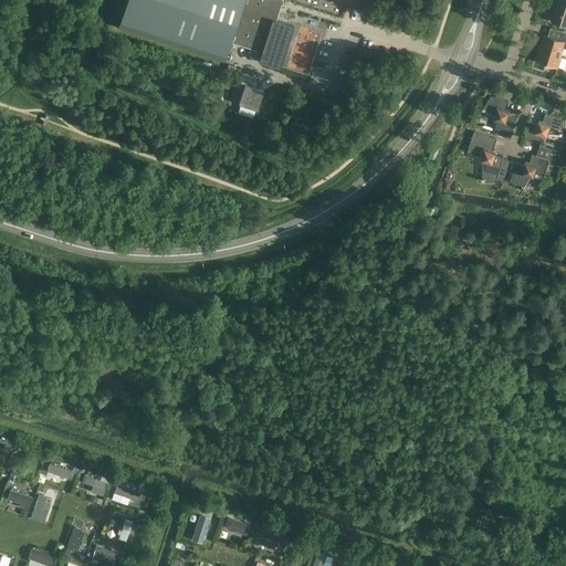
[(126,0),(117,28),(223,62),(230,42),(261,52),(258,61),(280,67),(293,25),(275,20),(282,0),(126,0)]
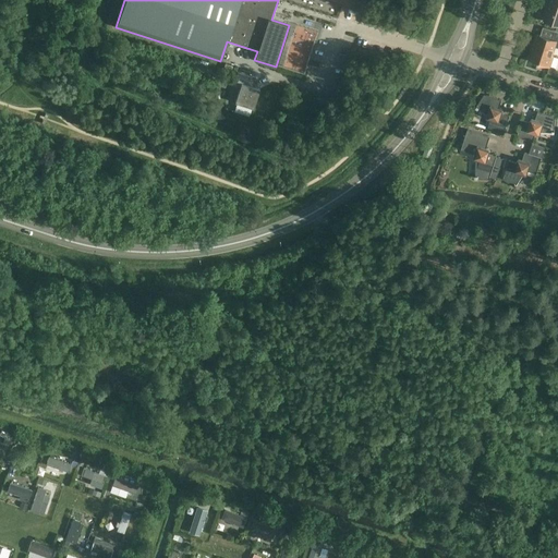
[(548,5),(547,10),(544,20),(557,24),(557,0),(547,0),(546,5),(548,5)]
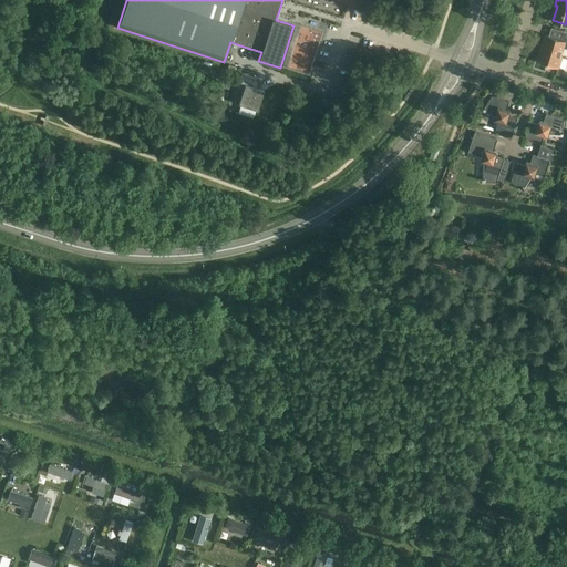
[(544,47),(542,52),(538,61),(546,63),(546,64),(558,69),(562,57),(560,57),(563,48),(566,49),(566,32),(563,31),(560,40),(545,35),(542,45),(544,47)]
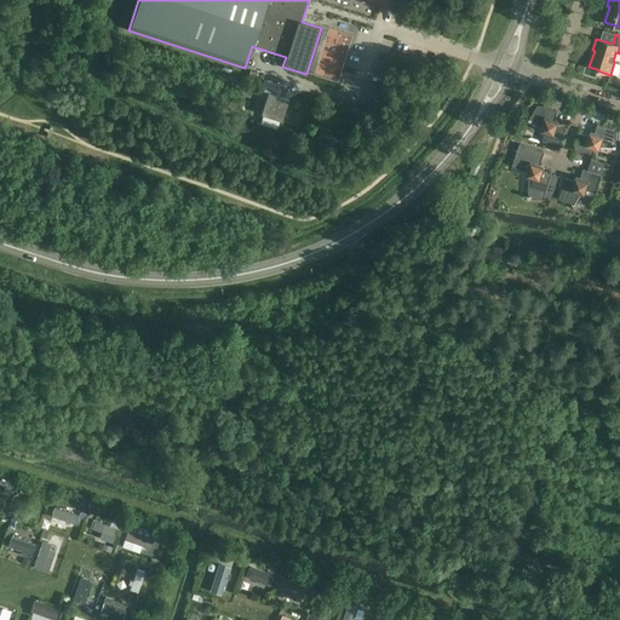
[(216,91),(225,95),(229,81),(219,79),(216,91)]
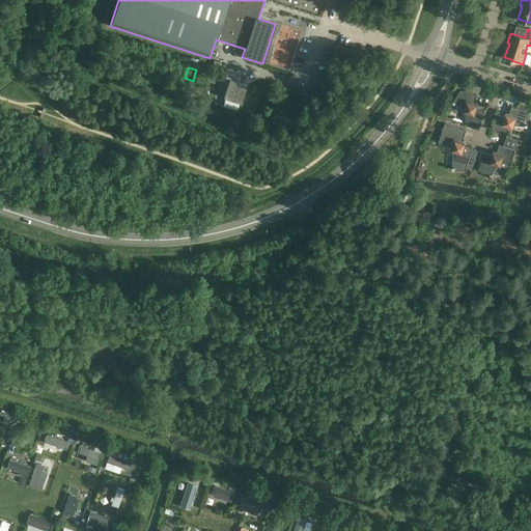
[(241,103),(247,85),(236,82),(240,74),(225,70),(222,82),(227,84),(223,98),(241,103)]
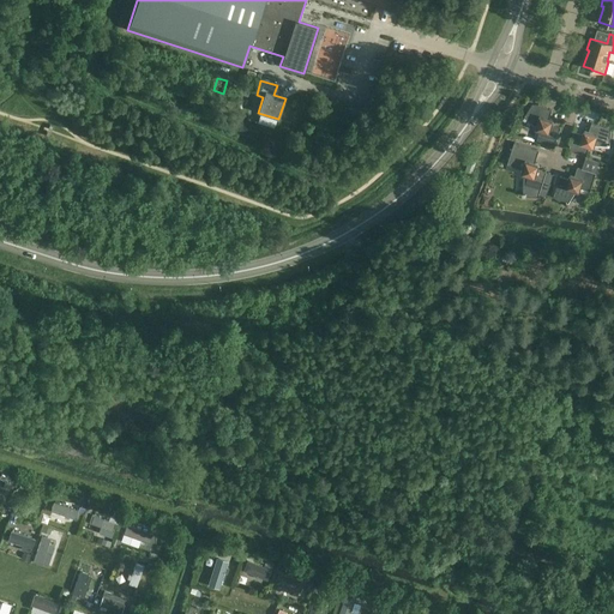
[(548,121),(549,119),(552,110),(533,104),(523,119),(525,120),(527,120),(536,126),(535,130),(536,131),(540,132),(536,140),(554,146),(560,127),(549,124),(548,121)]
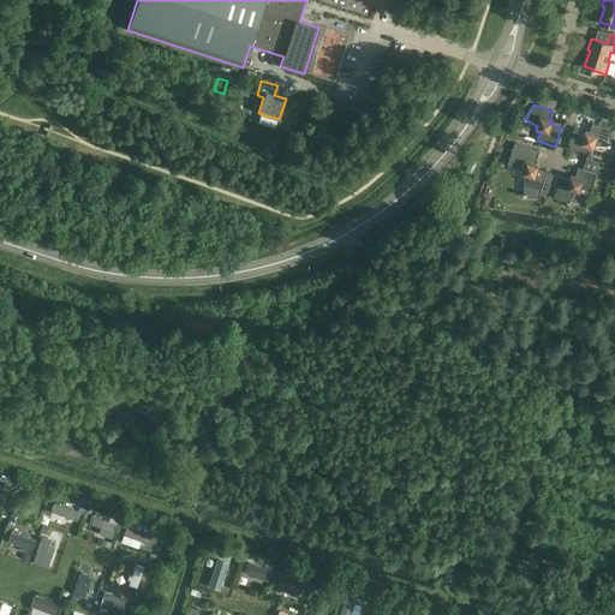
[(586,136),(584,135),(575,132),(569,151),(587,156),(590,148),(593,149),(595,148),(596,145),(608,145),(608,147),(610,147),(611,130),(592,124),(589,135),(586,136)]
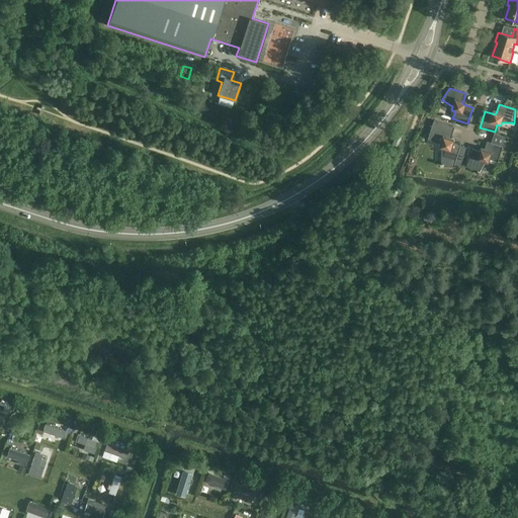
[(450,140),(451,138),(454,127),(434,120),(428,139),(440,143),(439,147),(440,148),(442,148),(441,163),(440,166),(454,166),(460,146),(451,143),(450,140)]
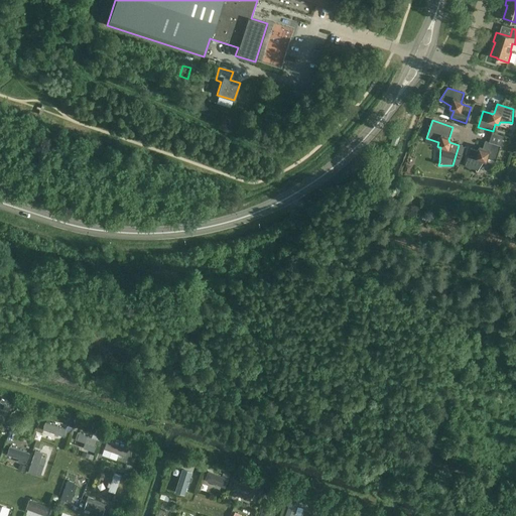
[(480,151),(478,150),(471,148),(465,165),(477,173),(478,171),(484,161),(486,162),(487,162),(488,158),(496,161),(500,146),(485,141),(482,150),(480,151)]
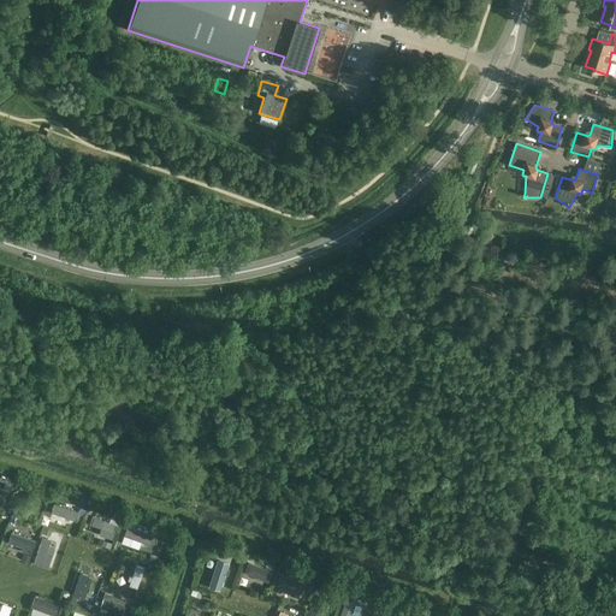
[(6,478),(4,483),(11,486),(13,480),(6,477),(6,478)]
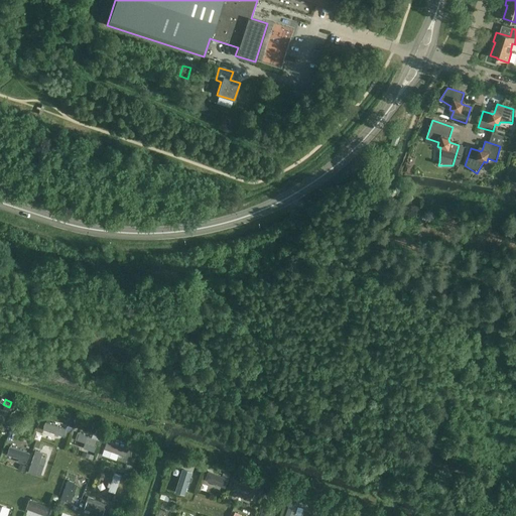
[(61,435),(65,428),(45,421),(42,429),(61,435)]
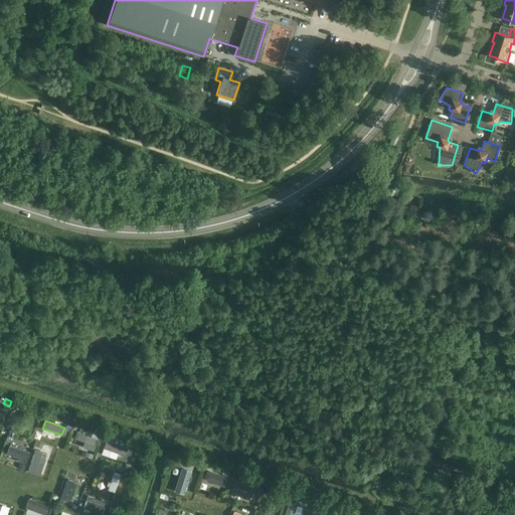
[(97,439),(75,432),(73,439),(95,446),(97,439)]
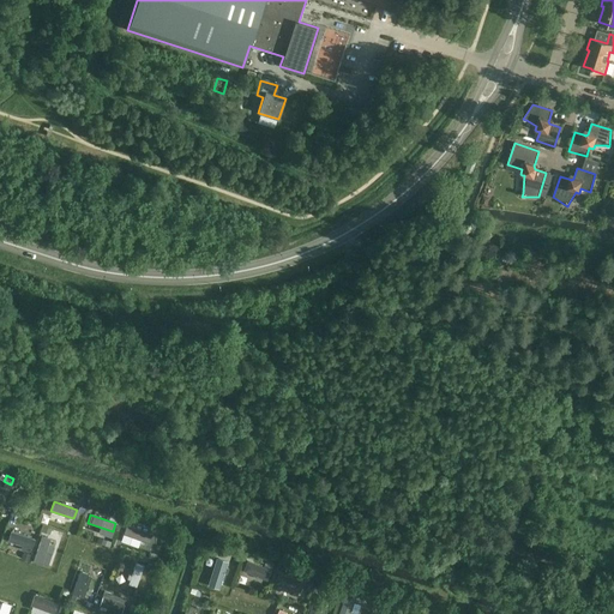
[(152,533),(126,524),(122,534),(149,543),(152,533)]
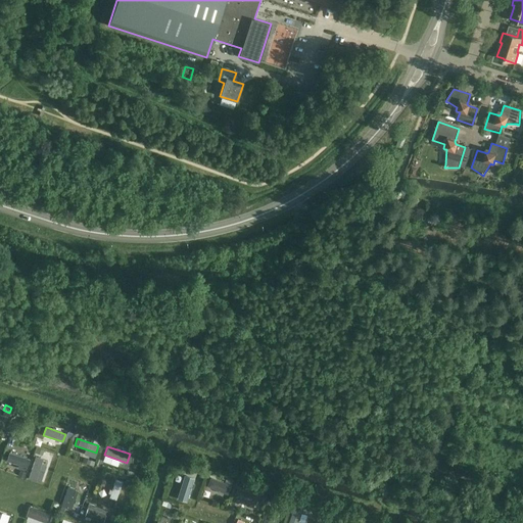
[(31,459),(9,452),(6,461),(28,468),(31,459)]
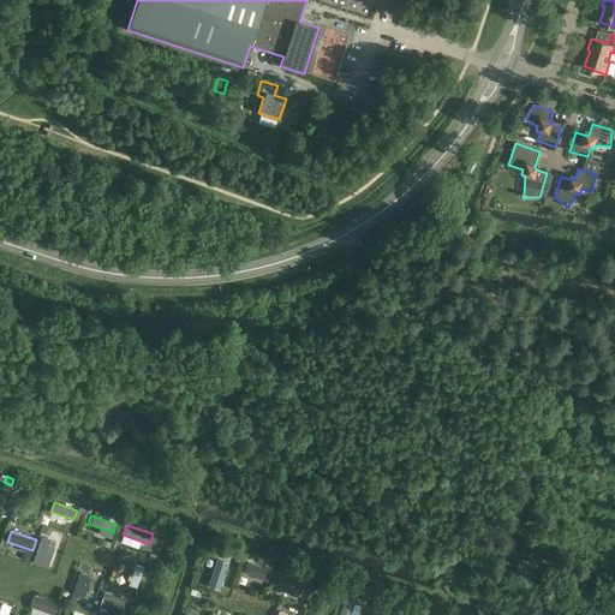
[(42,537),(33,562),(41,566),(51,541),(42,537)]
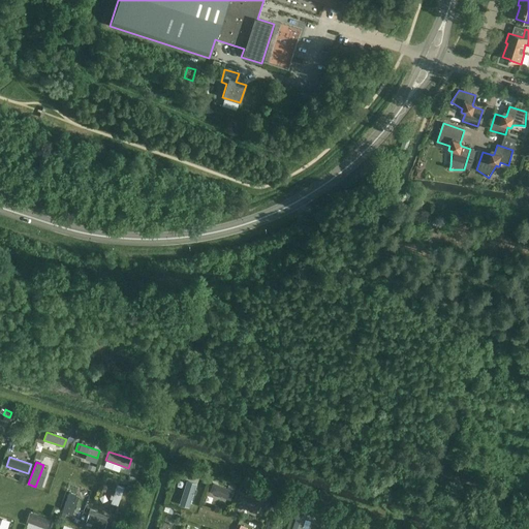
[(191,466),(189,472),(196,475),(198,469),(191,466)]
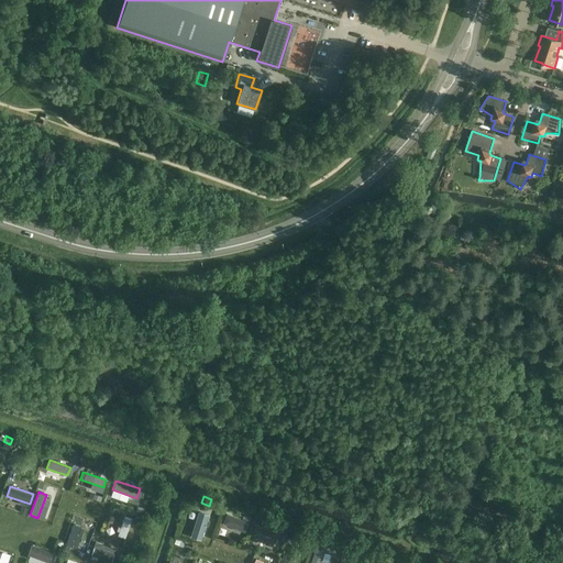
[(198,511),(190,537),(201,540),(209,515),(198,511)]
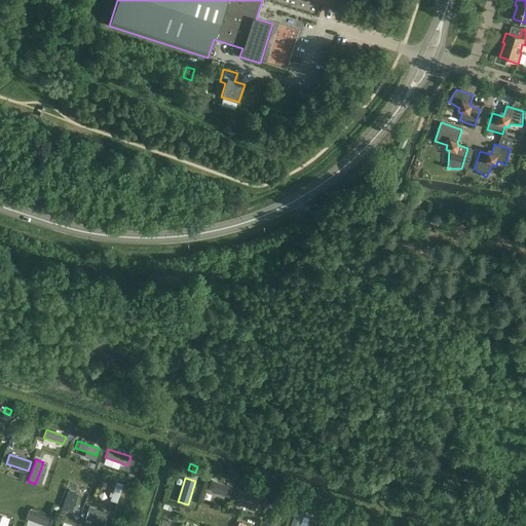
[(116,503),(123,484),(117,481),(110,500),(116,503)]
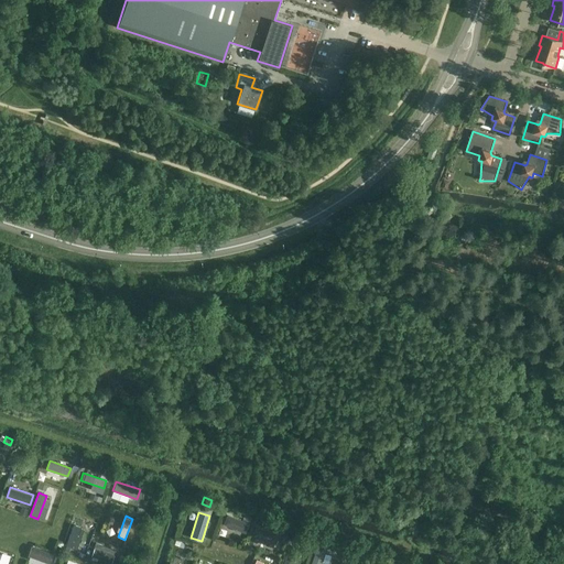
[(225,524),(245,531),(248,523),(228,516),(225,524)]
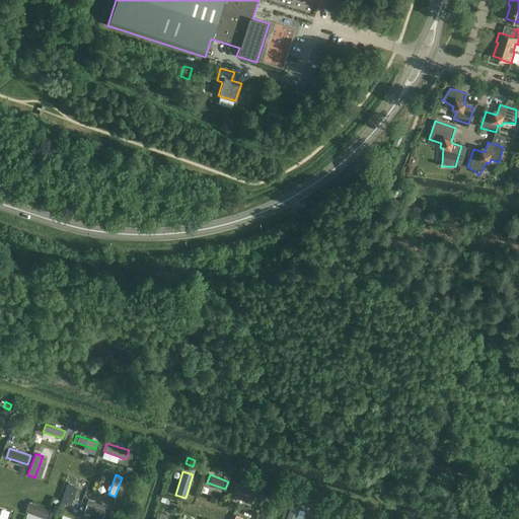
[(84,478),(77,480),(79,487),(86,486),(84,478)]
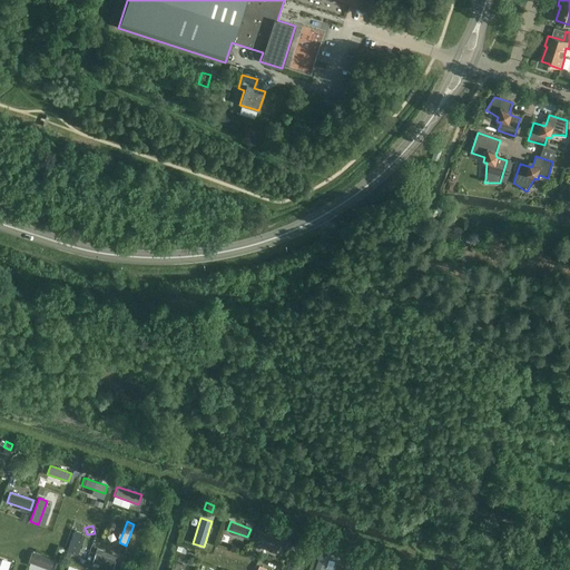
[(77,553),(84,533),(76,530),(68,551),(77,553)]
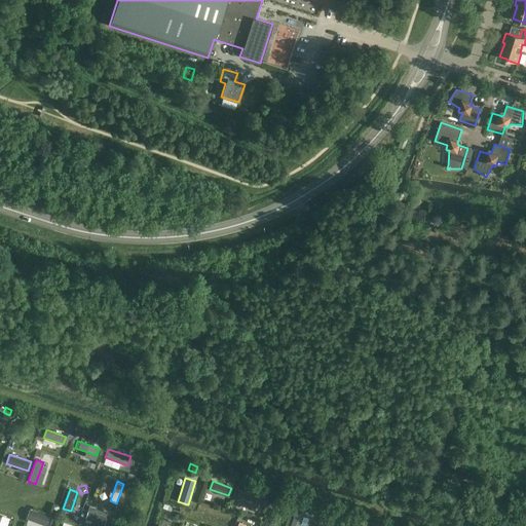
[(259,497),(239,490),(236,498),(256,505),(259,497)]
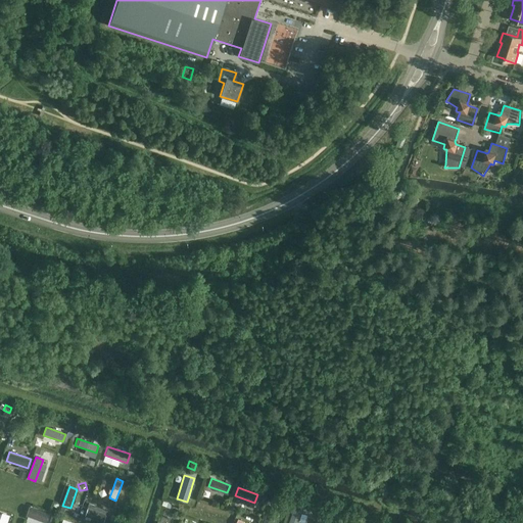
[(260,494),(257,503),(265,505),(267,496),(260,494)]
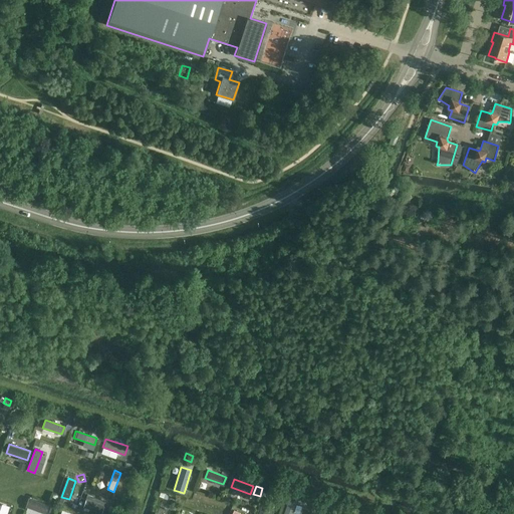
[(283,513),(293,513),(299,498),(290,495),(283,513)]
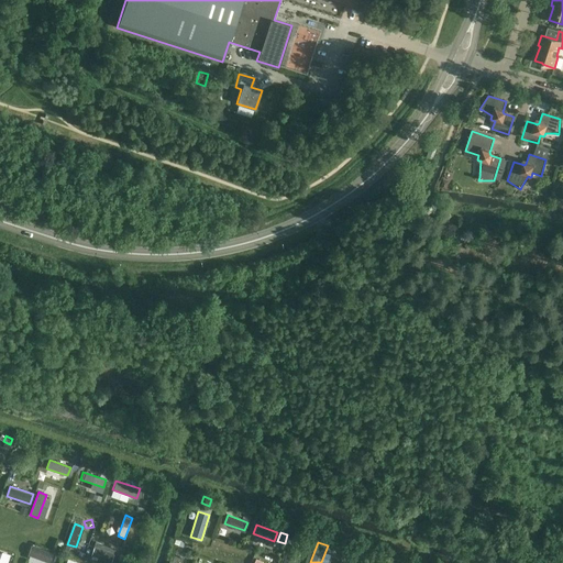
[(53,552),(32,545),(29,555),(51,562),(53,552)]
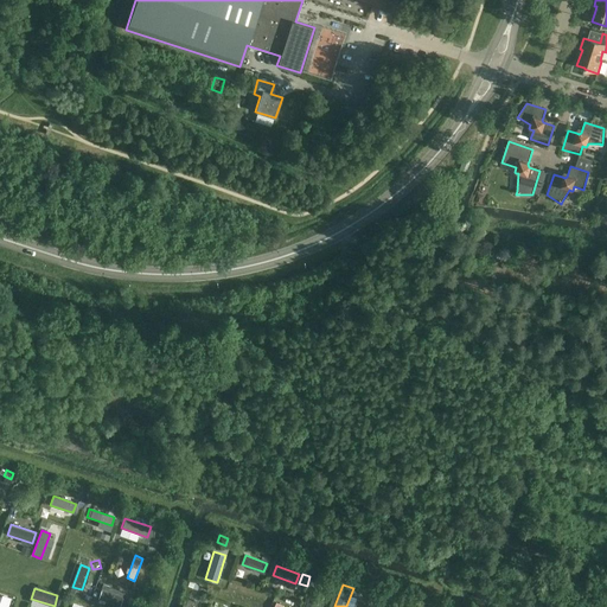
[(306,606),(315,606),(321,590),(312,588),(306,606)]
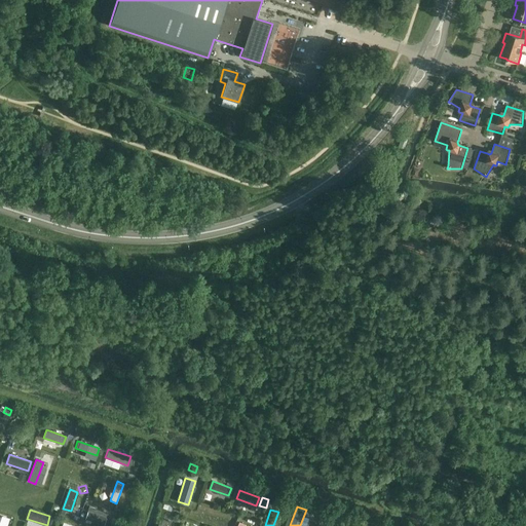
[(106,518),(87,512),(85,519),(104,524),(106,518)]
